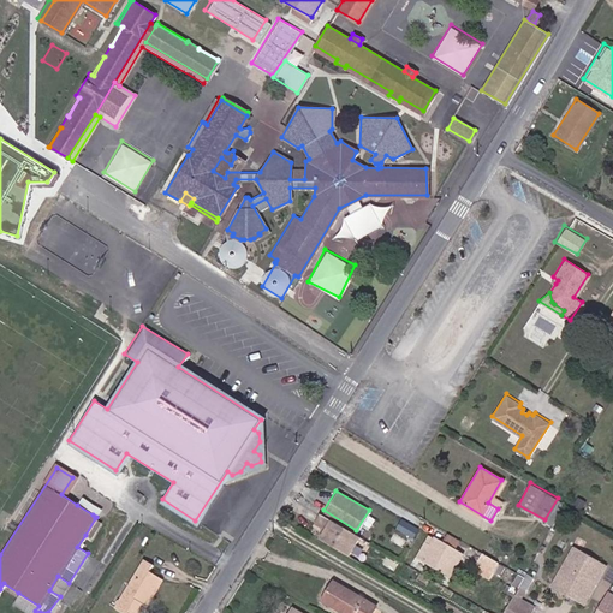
[(577,495),(573,503),(582,506),(585,500),(577,495)]
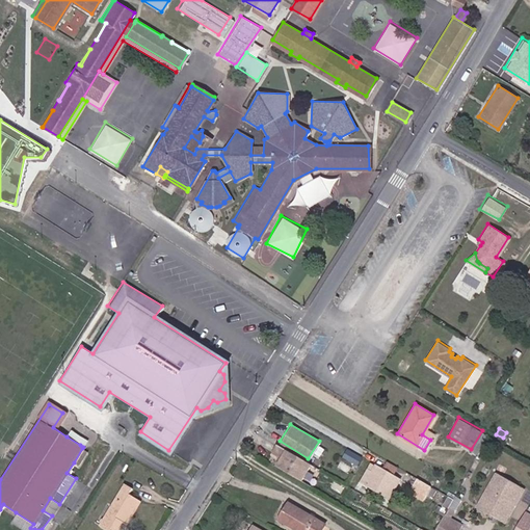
[(67,436),(80,445),(84,440),(71,430),(67,436)]
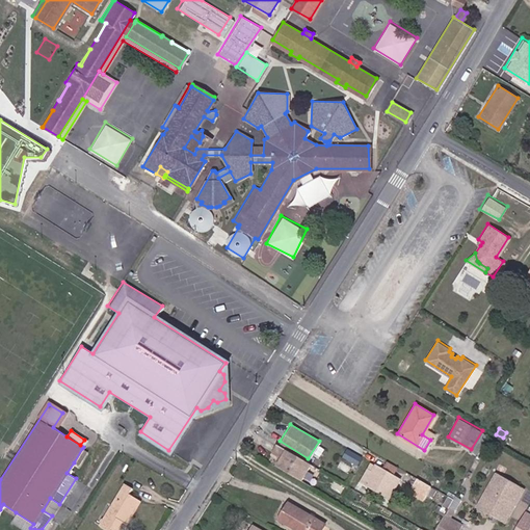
[(482,430),(471,449),(477,453),(487,434),(482,430)]
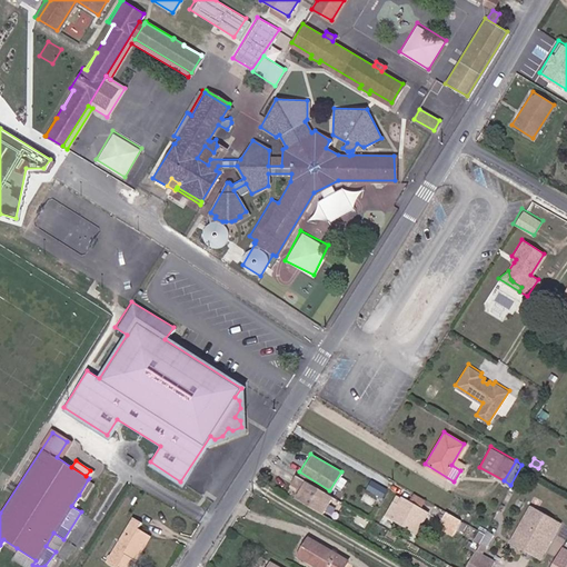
[(331,495),(296,474),(290,481),(297,486),(301,488),(299,491),(296,498),(321,513),(331,495)]
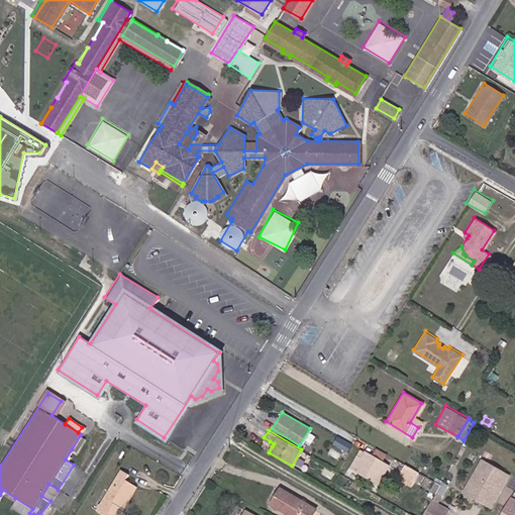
[(84,438),(80,435),(72,449),(75,451),(84,438)]
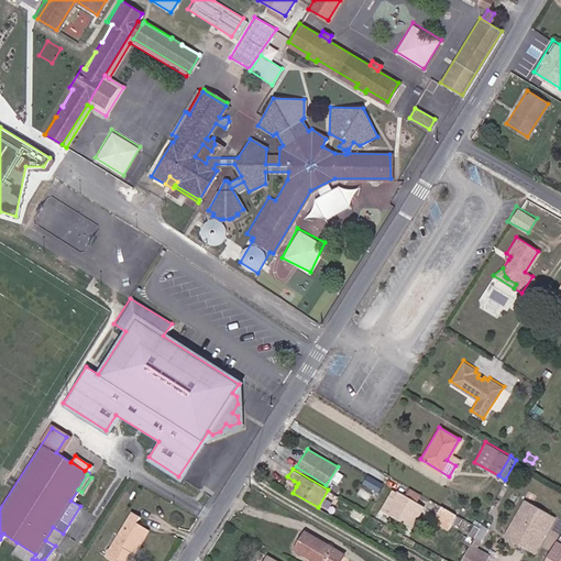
[(363,481),(377,488),(381,483),(366,474),(363,481)]
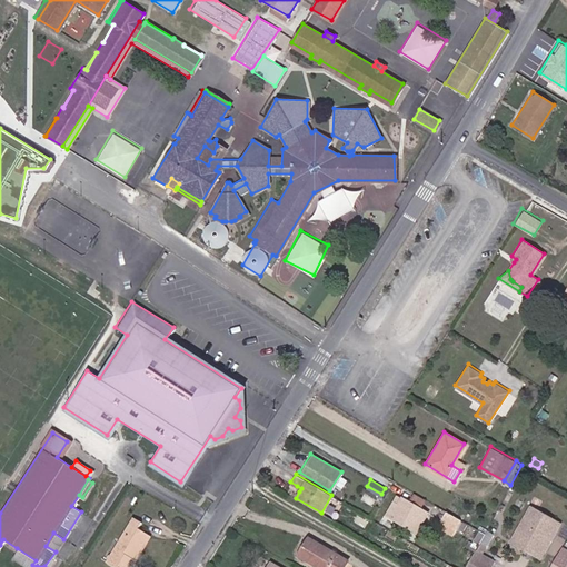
[(396,494),(384,514),(415,531),(418,525),(423,526),(426,523),(425,519),(423,518),(427,511),(418,506),(408,500),(396,494)]
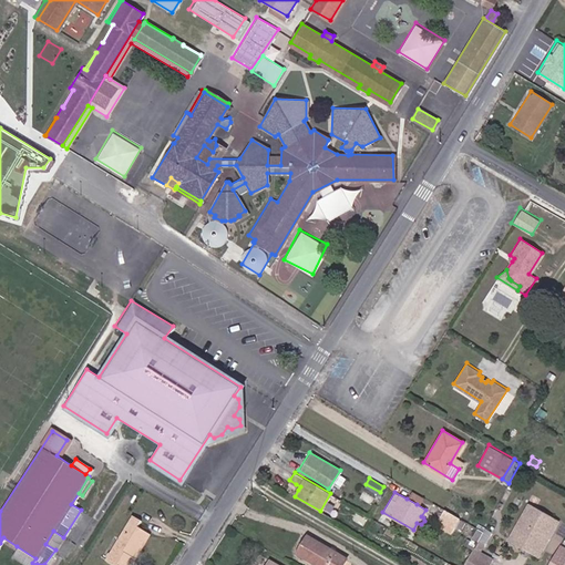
[(411,492),(407,499),(417,504),(421,497),(411,492)]
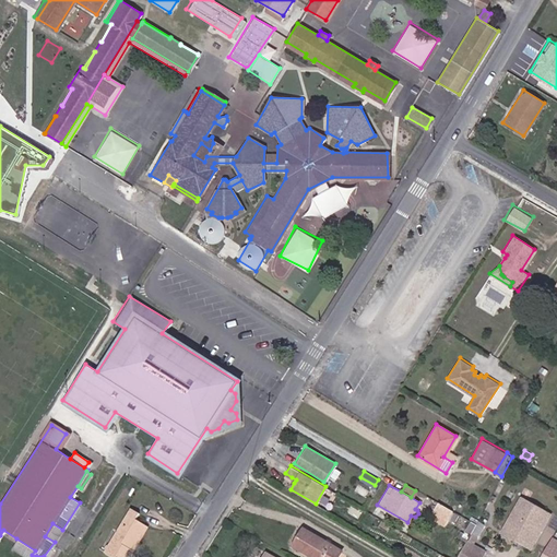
[(521,517),(528,502),(520,498),(512,512),(521,517)]
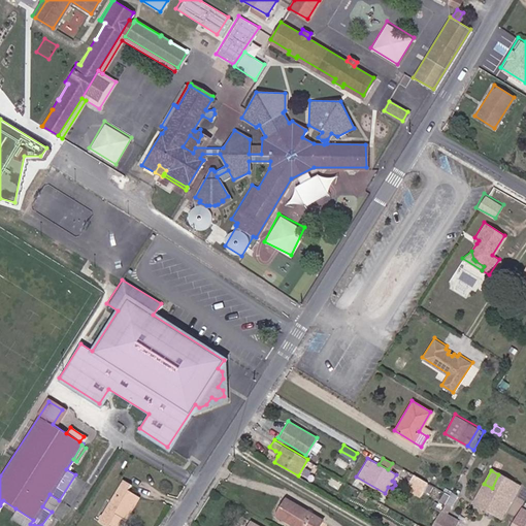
[(422,488),(426,482),(414,474),(408,483),(421,490),(422,488)]
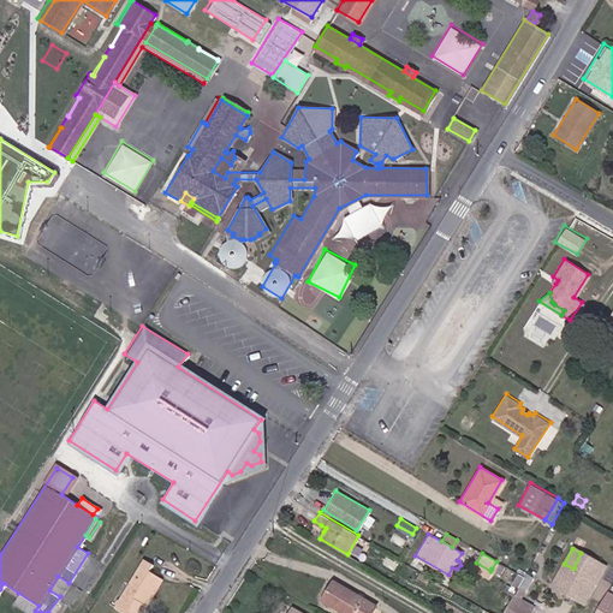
[(602,565),(581,553),(573,569),(564,564),(553,584),(567,593),(570,588),(577,591),(575,596),(583,600),(602,565)]
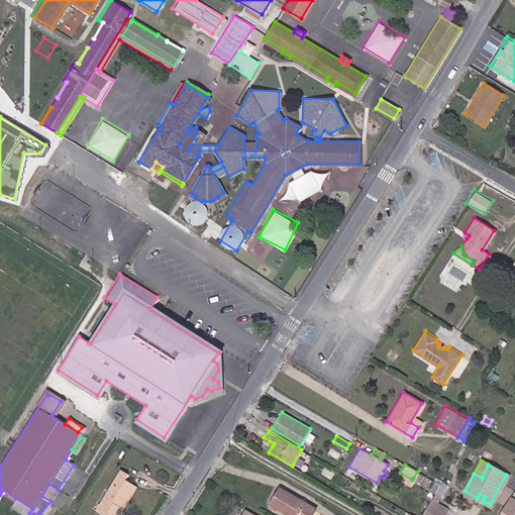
[(119,505),(132,484),(123,478),(126,473),(120,469),(96,510),(104,514),(117,514),(122,507),(119,505)]
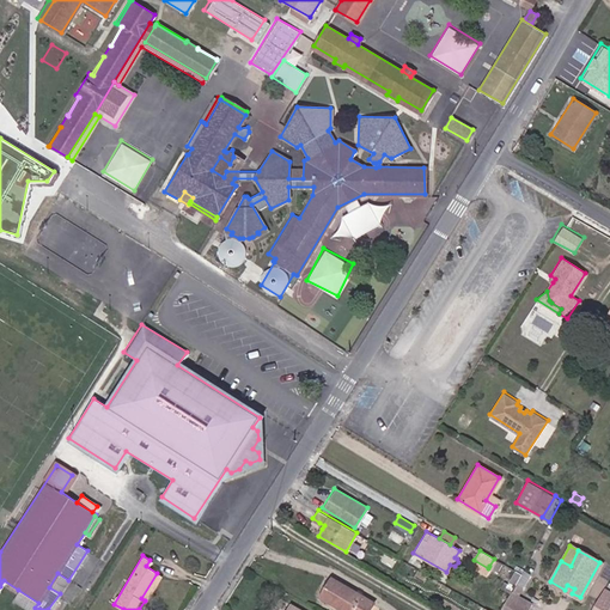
[(501,563),(494,559),(489,566),(496,571),(501,563)]
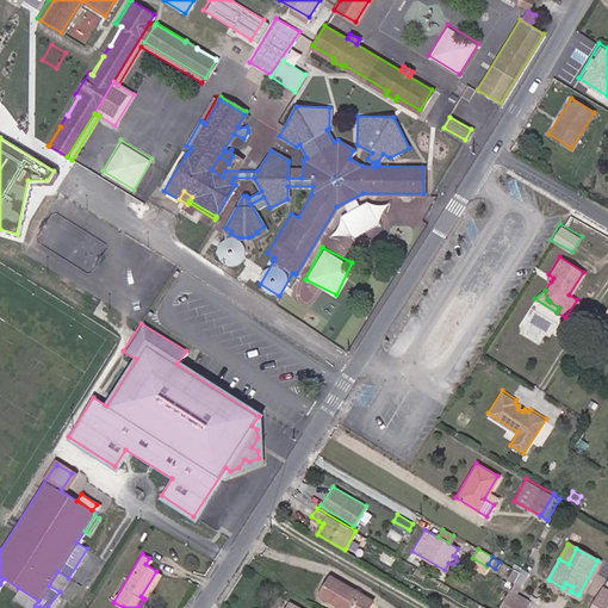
[(519,570),(513,566),(506,578),(507,578),(502,587),(508,590),(508,589),(513,582),(519,570)]
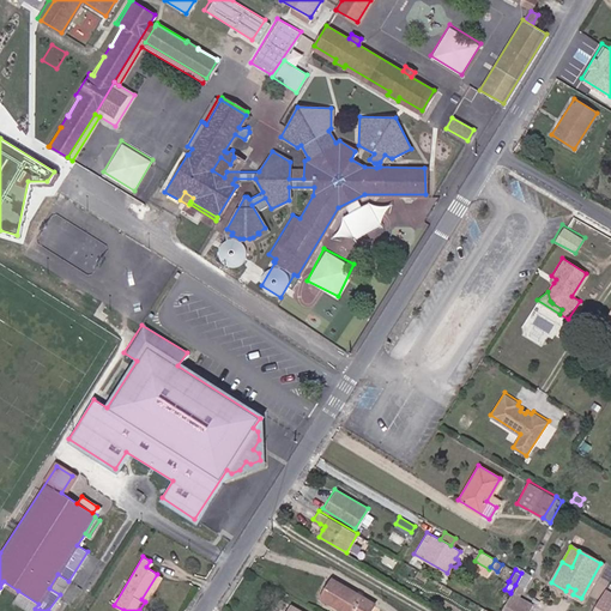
[(524,569),(521,573),(515,585),(521,588),(531,574),(524,569)]
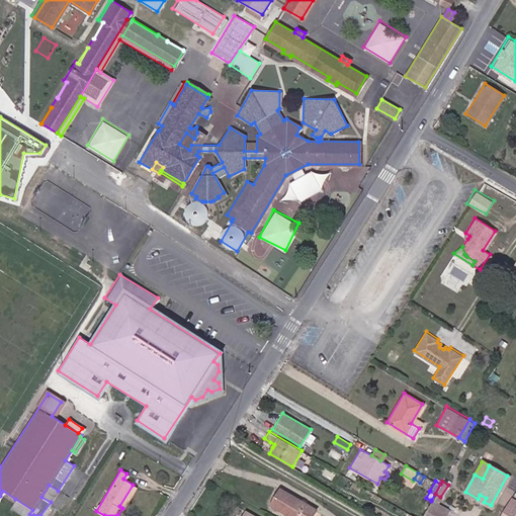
[(41,497),(51,502),(58,491),(49,485),(41,497)]
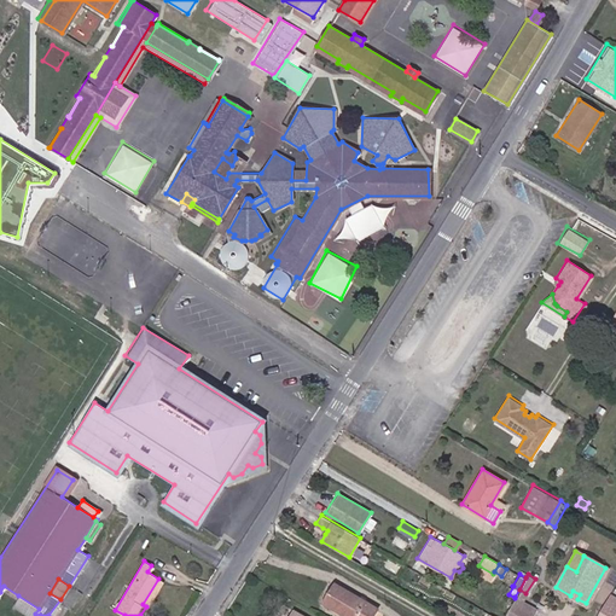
[(162,581),(158,579),(143,604),(146,606),(162,581)]
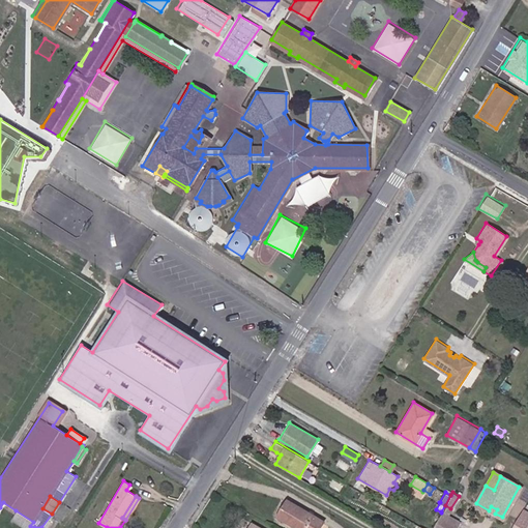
[(296,527),(319,527),(324,522),(286,499),(275,516),(296,527)]
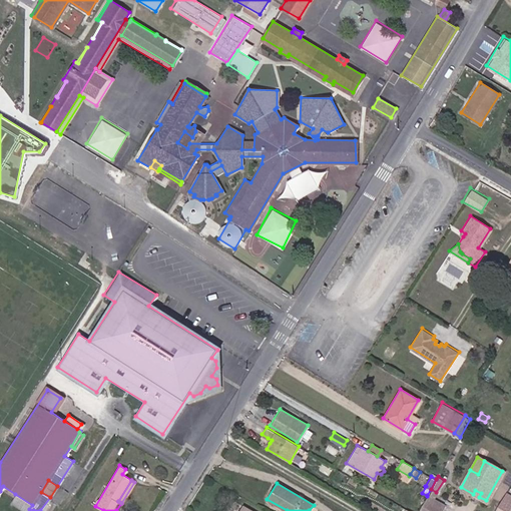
[(431,489),(427,495),(433,498),(436,492),(431,489)]
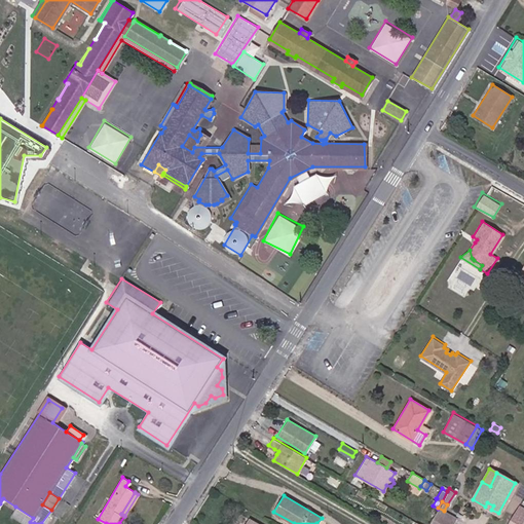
[(33,518),(15,507),(9,515),(23,523),(34,523),(30,522),(33,518)]
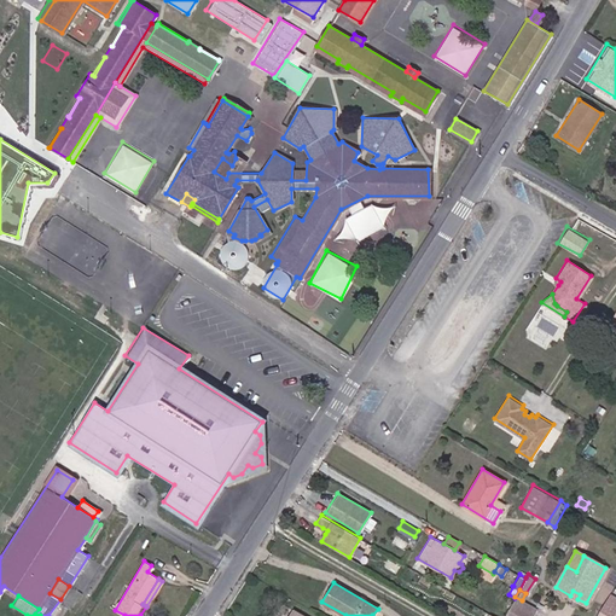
[(515,597),(515,598),(511,603),(527,612),(530,605),(522,600),(515,597)]
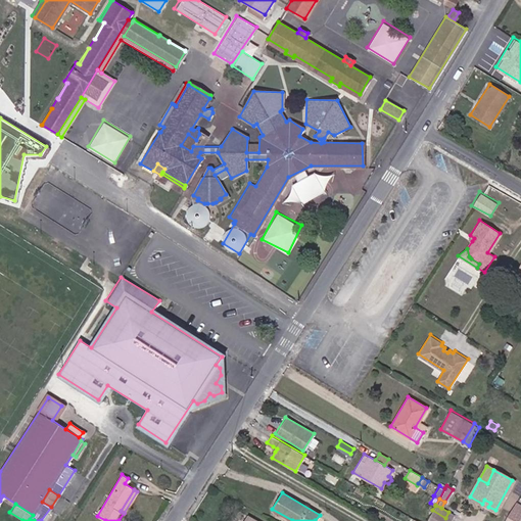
[(520,520),(520,509),(520,510),(513,505),(503,520),(520,520)]
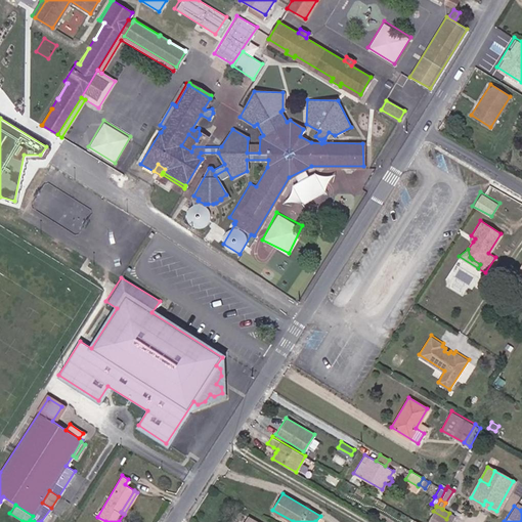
[(444,521),(446,519),(433,511),(426,521),(444,521)]
